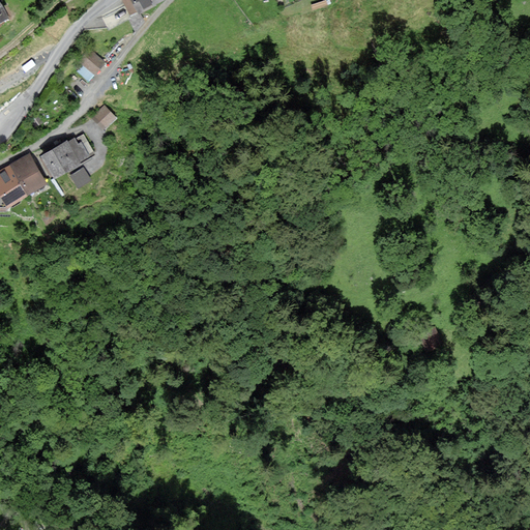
[(0,0),(0,22),(10,18),(0,0)]
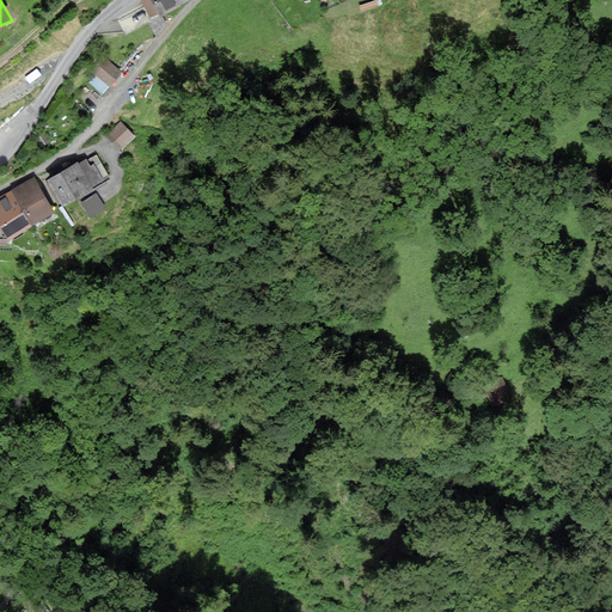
[(185,0),(142,0),(152,16),(160,11),(161,13),(185,0)]
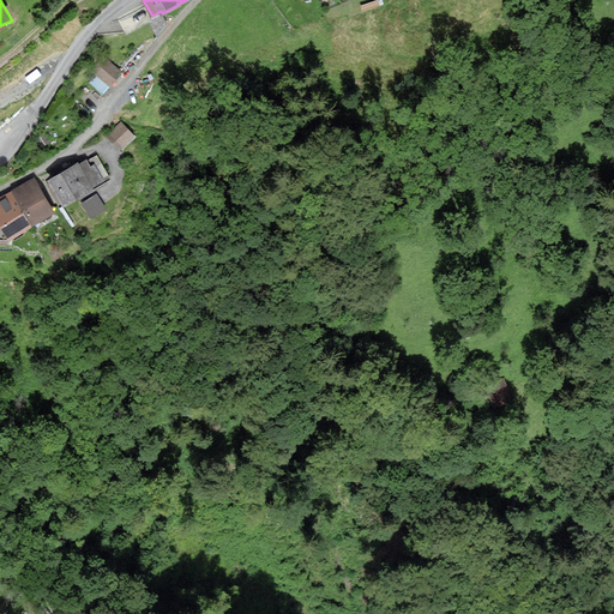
[(88,83),(102,97),(125,74),(109,60),(88,83)]
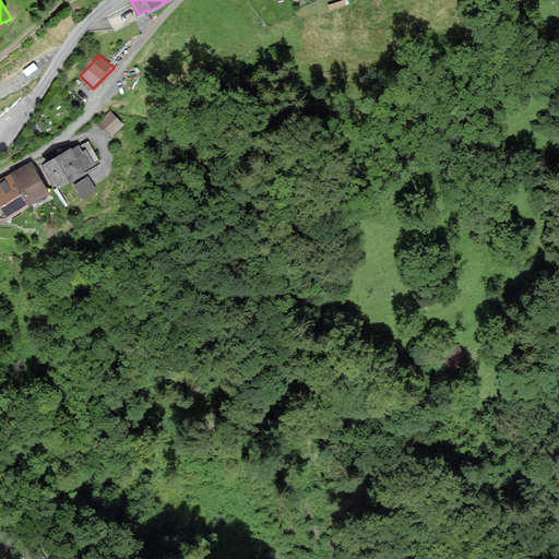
[(121,125),(110,113),(98,123),(109,135),(121,125)]
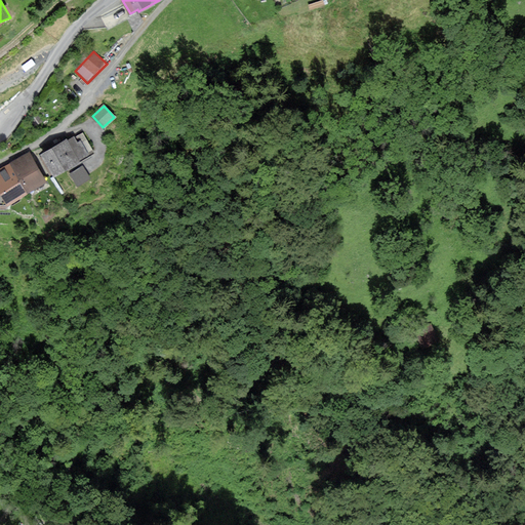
[(93,152),(83,133),(69,142),(67,139),(42,154),(54,174),(93,152)]
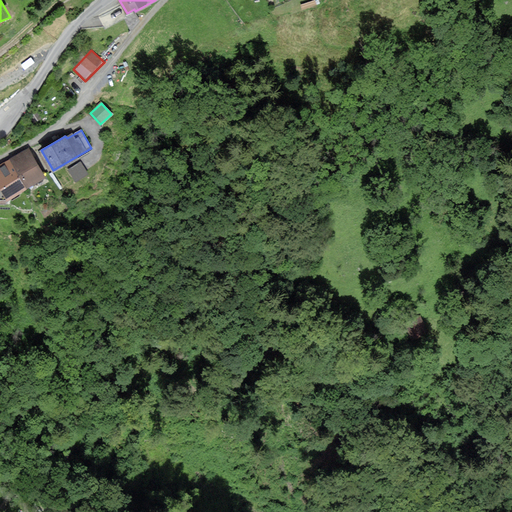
[(44,177),(28,150),(10,160),(27,187),(44,177)]
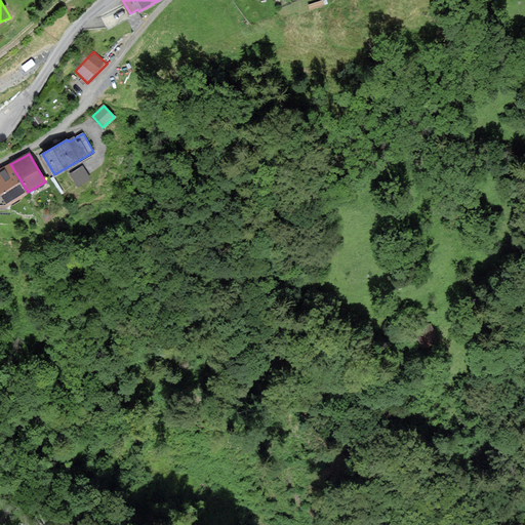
[(10,164),(0,170),(0,191),(1,193),(7,204),(28,192),(10,164)]
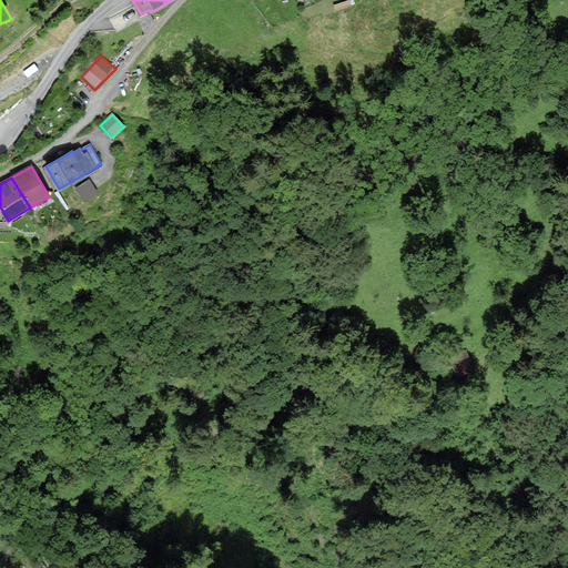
[(97,192),(89,181),(77,189),(84,200),(97,192)]
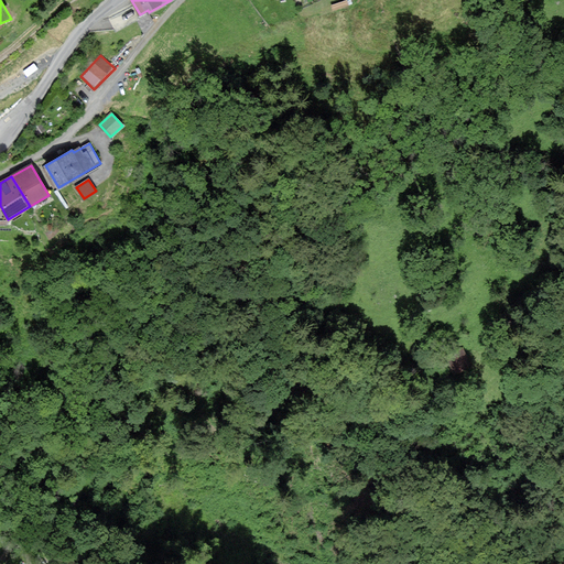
All buildings are outlined.
